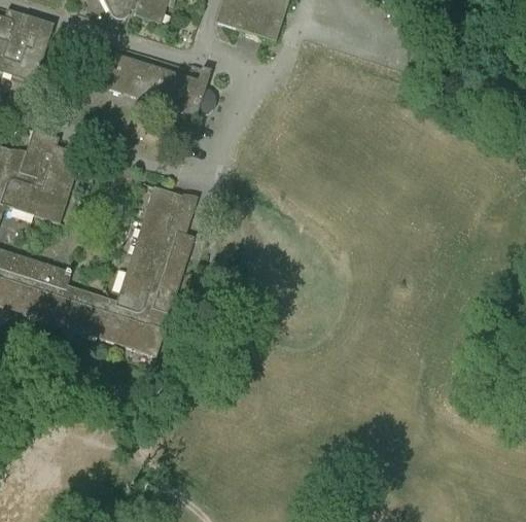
[(105,0),(107,3),(110,2),(135,10),(134,13),(162,23),(169,0),(105,0)]
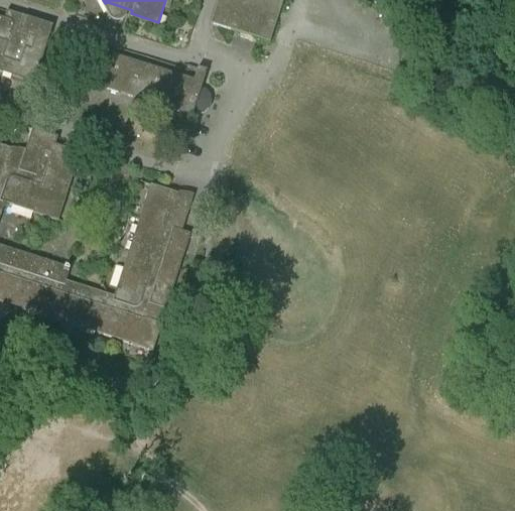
[(270,39),(271,38),(282,0),(218,0),(212,20),(270,39)]
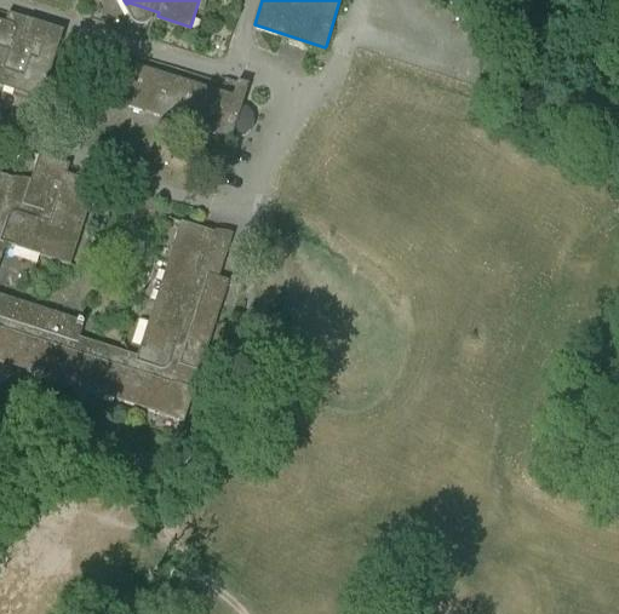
[(47,79),(58,47),(64,28),(9,10),(5,19),(0,17),(0,84),(46,99),(52,80),(47,79)]
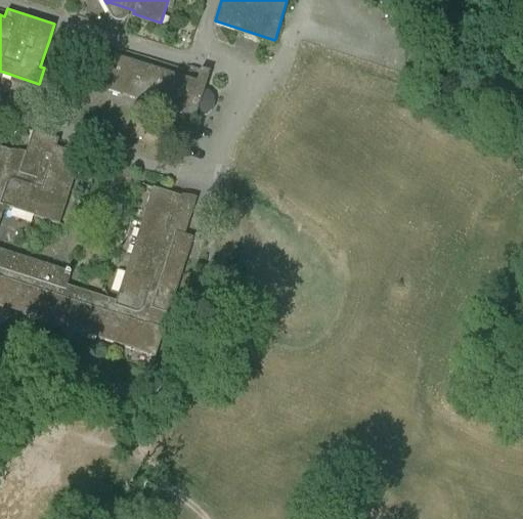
[(210,69),(201,66),(197,79),(101,47),(90,81),(195,115),(197,112),(201,113),(208,112),(212,106),(215,99),(214,93),(209,88),(205,87),(210,69)]
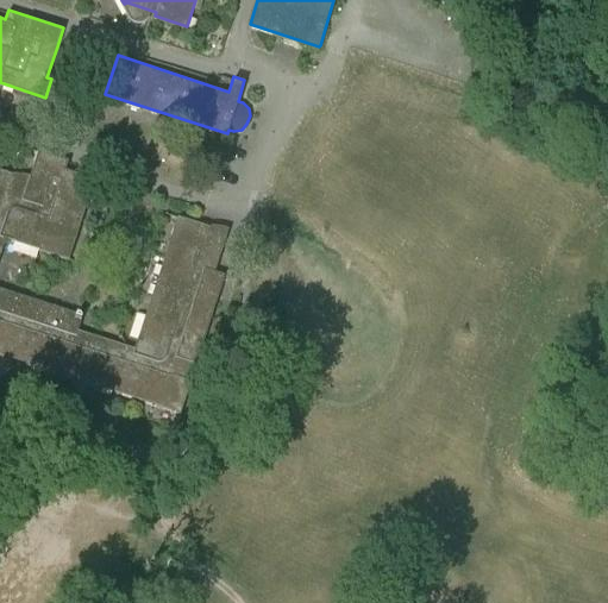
[(30,177),(0,167),(0,375),(14,368),(16,366),(16,365),(14,364),(10,363),(12,356),(181,410),(225,272),(211,268),(220,239),(225,242),(229,231),(179,214),(136,346),(79,327),(83,313),(0,286),(0,253),(6,236),(70,257),(95,177),(67,168),(69,158),(39,148),(30,177)]
